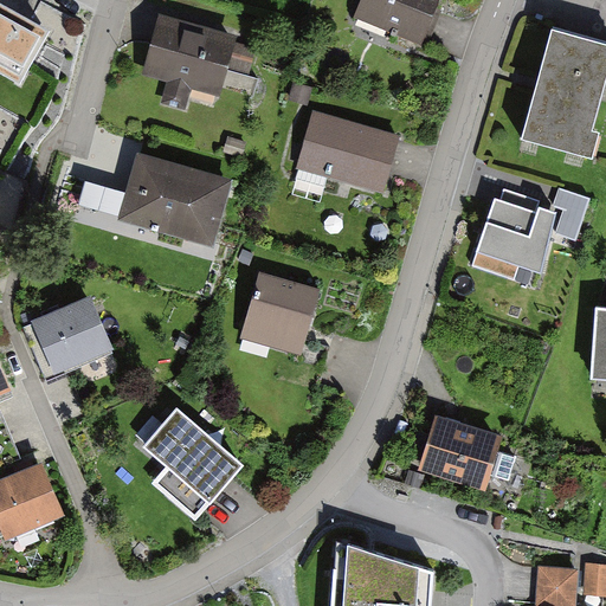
[(359,0),(354,15),(424,44),(442,0),(359,0)]
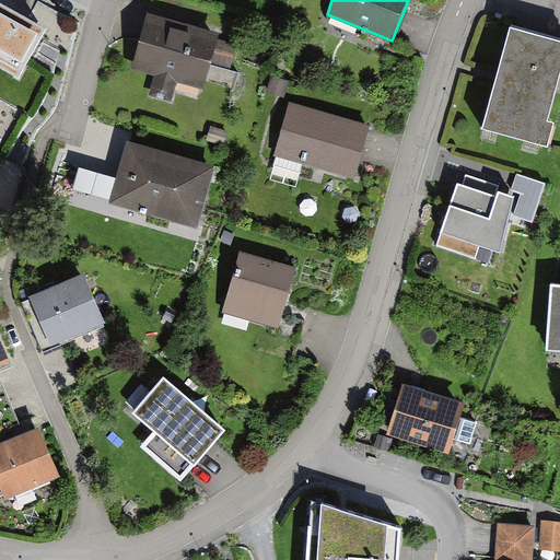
[(41,30),(0,6),(0,70),(13,78),(41,30)]
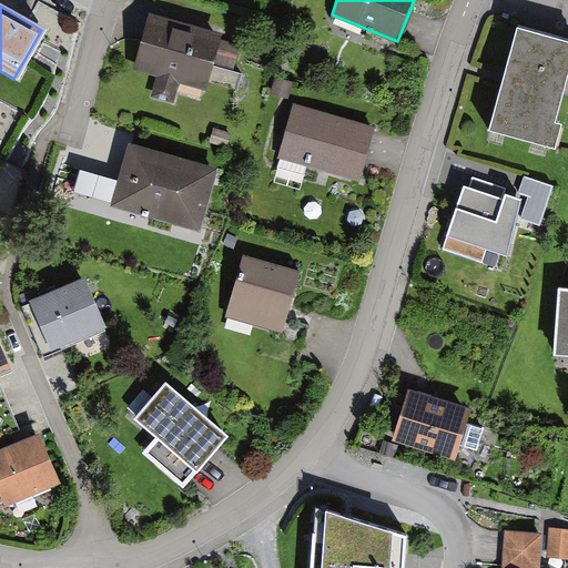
[(206,94),(214,67),(234,72),(241,50),(221,43),(223,37),(200,30),(151,16),(133,73),(159,81),(153,99),(173,104),(179,87),(206,94)]
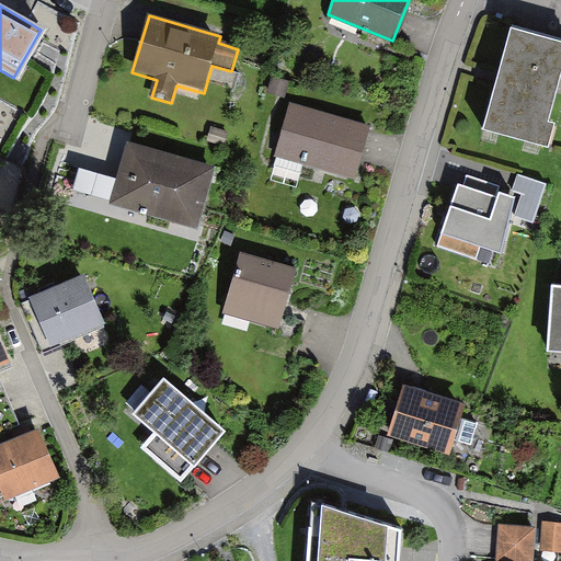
[(560,36),(512,23),(483,129),(551,148),(557,125),(549,123),(560,79),(560,36)]
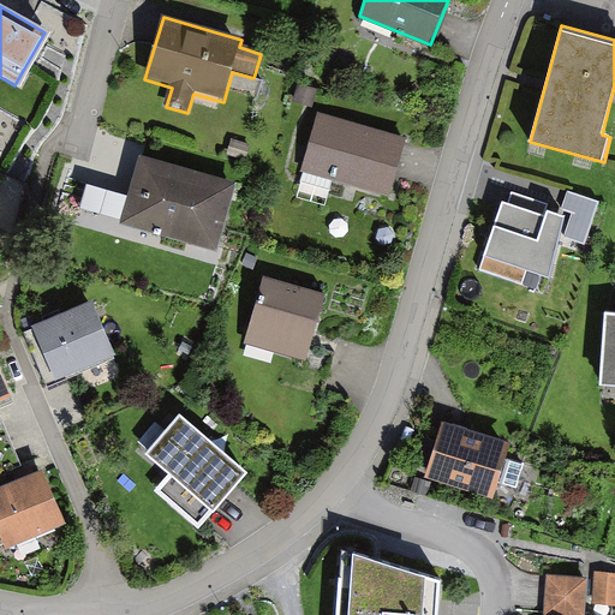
[(294,101),(315,107),(320,88),(300,82),(294,101)]
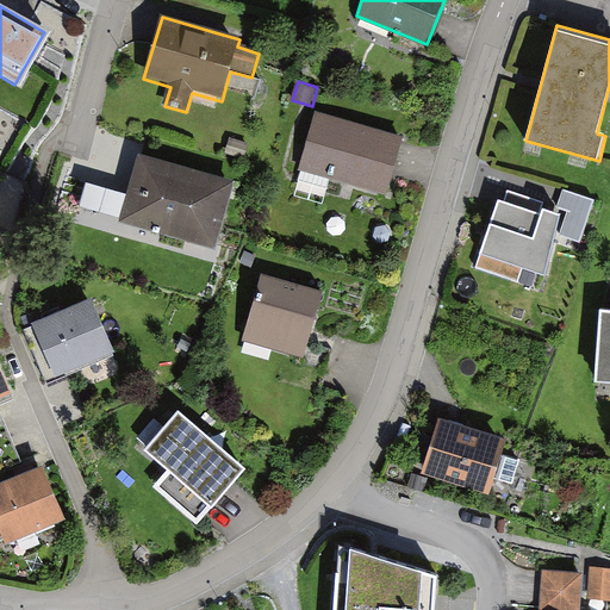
[(386,195),(404,136),(315,111),(298,170),(386,195)]
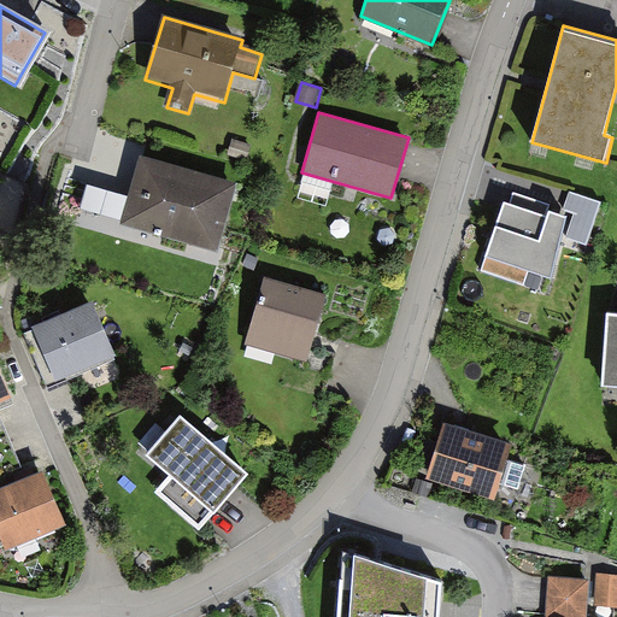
[(229,156),(248,160),(253,145),(233,140),(229,156)]
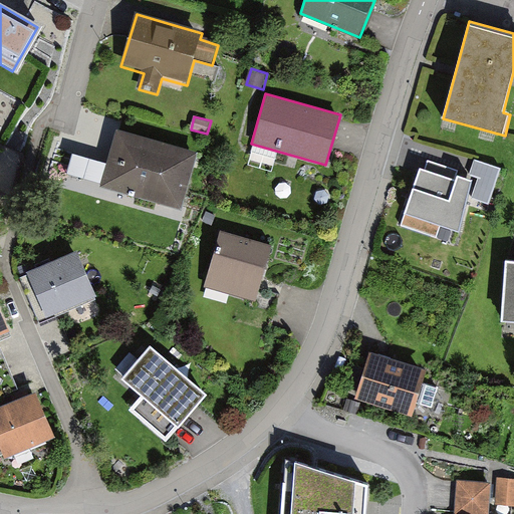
[(181,212),(198,153),(117,130),(100,188),(181,212)]
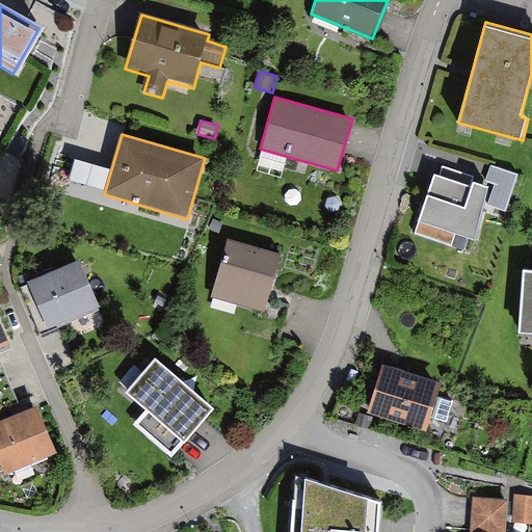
[(523,176),(491,165),(486,182),(475,178),(472,185),(435,173),(415,234),(472,254),(485,215),(506,222),(523,176)]
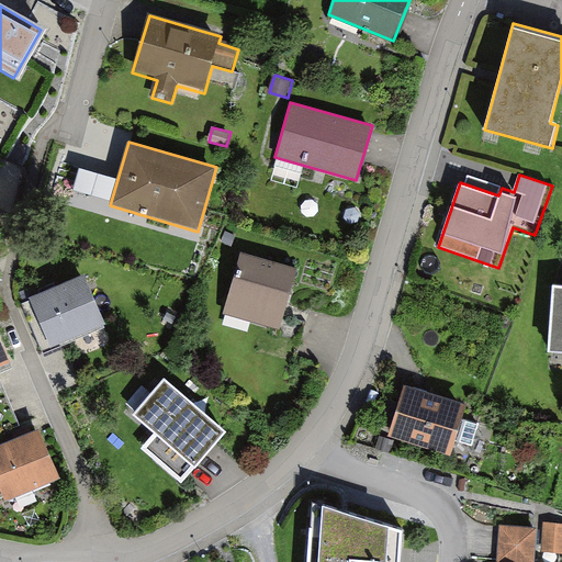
[(243,253),(224,314),(282,332),(301,270),(243,253)]
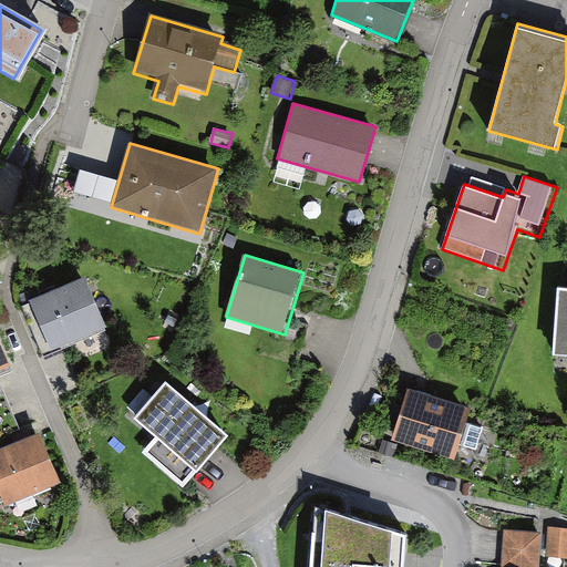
[(63,342),(105,326),(84,276),(29,299),(52,353),(65,348),(63,342)]
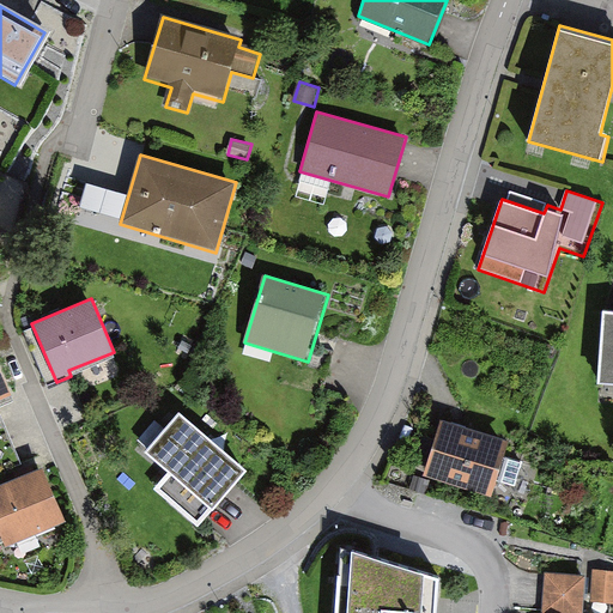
[(612,305),(606,305),(600,383),(612,383),(612,305)]
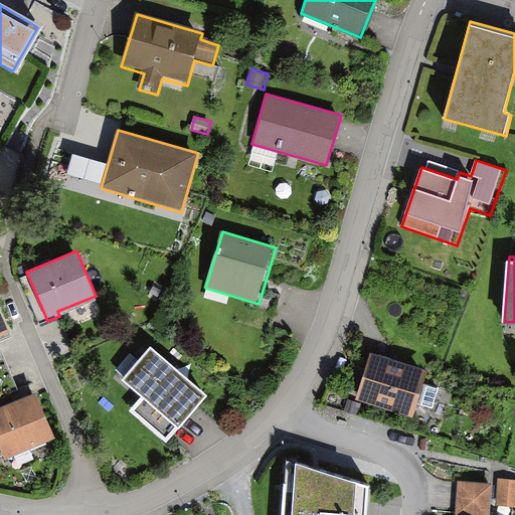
[(0,335),(11,331),(0,305),(0,335)]
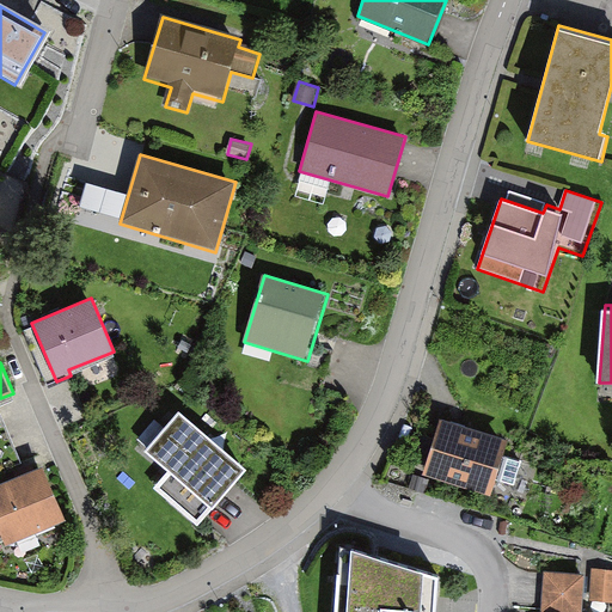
[(166,484),(207,519),(252,467),(184,409),(152,446),(179,469),(166,484)]
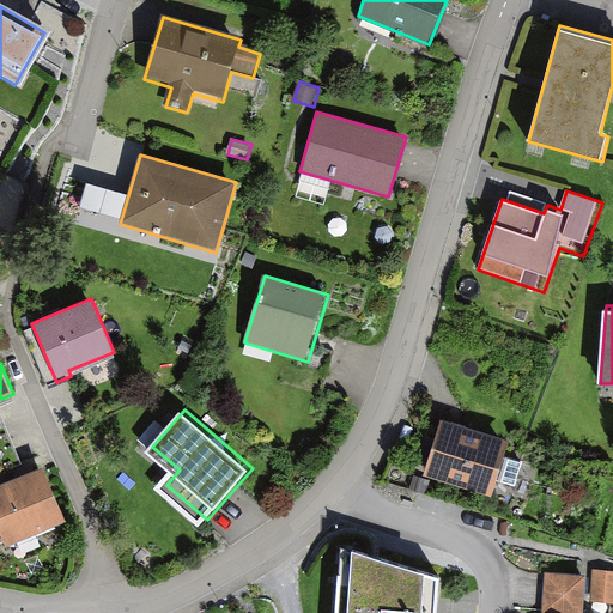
[(425,477),(495,498),(498,484),(516,489),(525,465),(508,459),(513,442),(442,422),(425,477)]
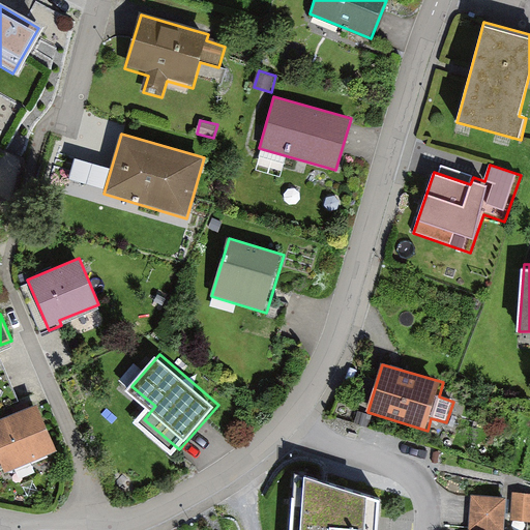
[(36,406),(0,421),(0,464),(4,474),(57,451),(36,406)]
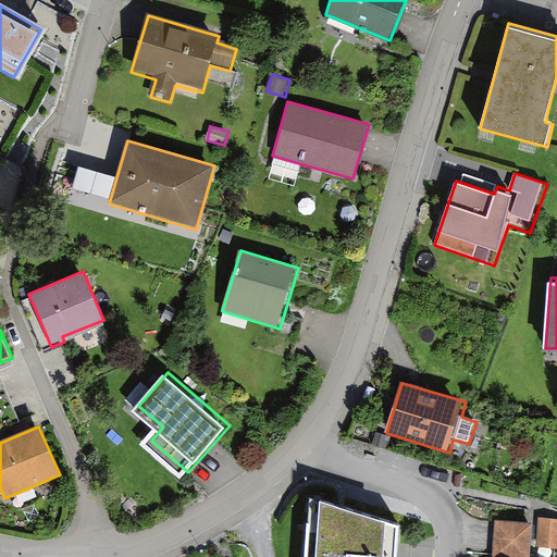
[(396,556),(398,531),(316,507),(311,556),(396,556)]
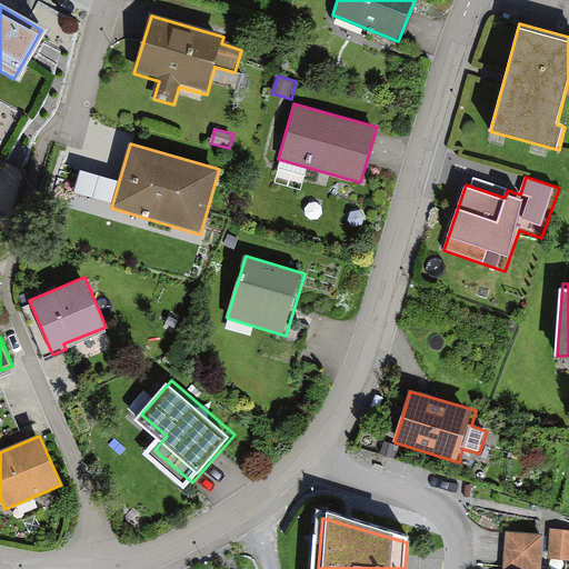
[(502,567),(530,568),(540,568),(543,532),(505,529),(503,549),(502,567)]
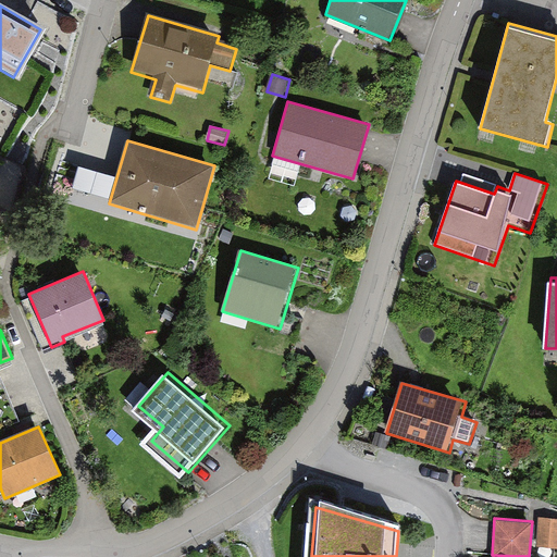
[(556,519),(539,519),(536,546),(556,547),(556,519)]
